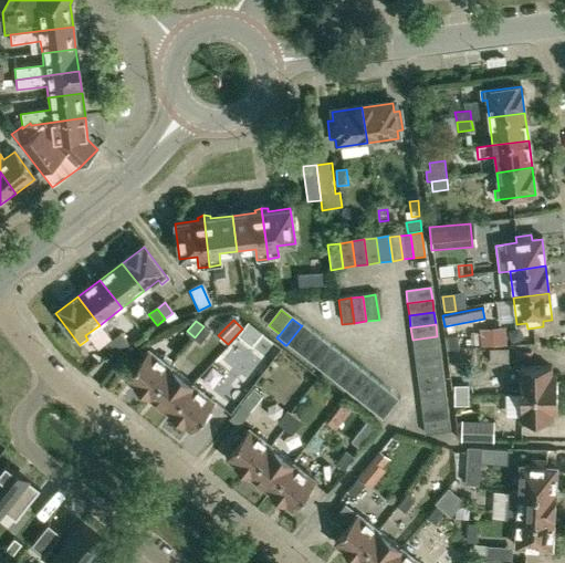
[(302,325),(286,345),(294,352),(295,353),(311,333),(310,332),(302,325)]
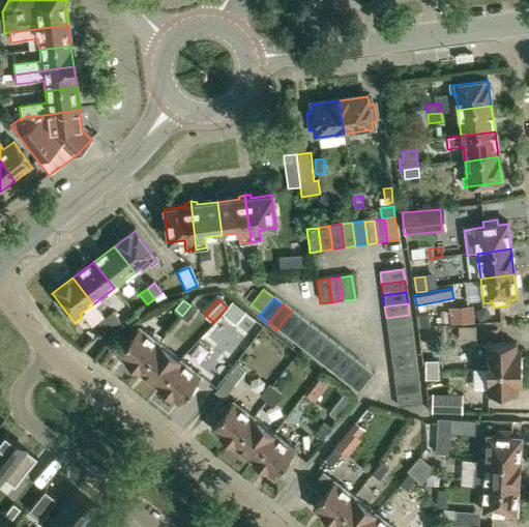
[(190,305),(182,316),(189,321),(198,312),(190,305)]
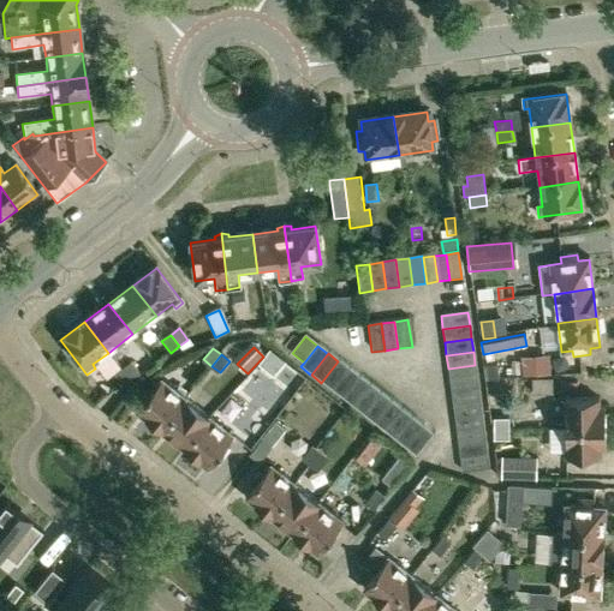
[(282,366),(270,355),(260,367),(272,378),(282,366)]
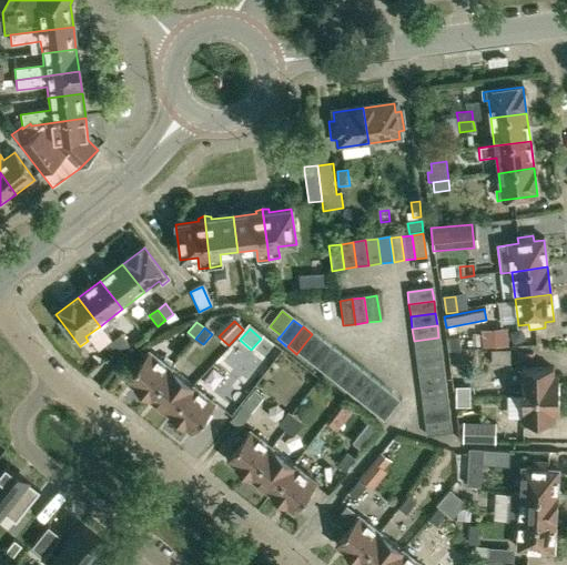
[(484,347),(508,345),(506,330),(483,332),(484,347)]
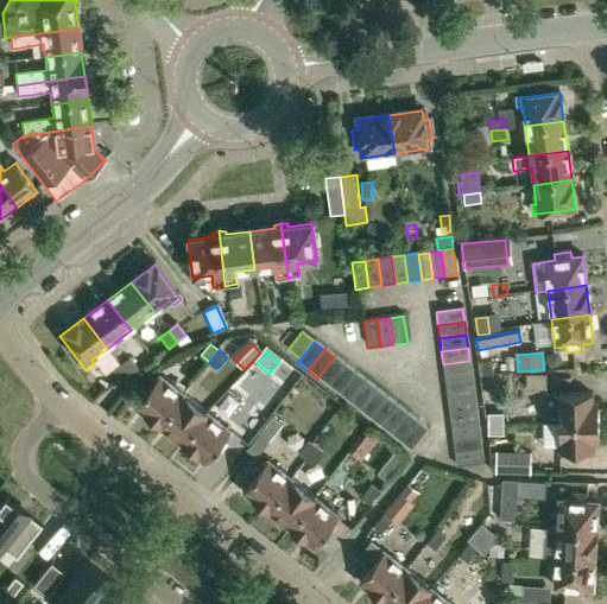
[(334,357),(317,379),(326,385),(328,387),(345,366),(342,363),(334,357)]
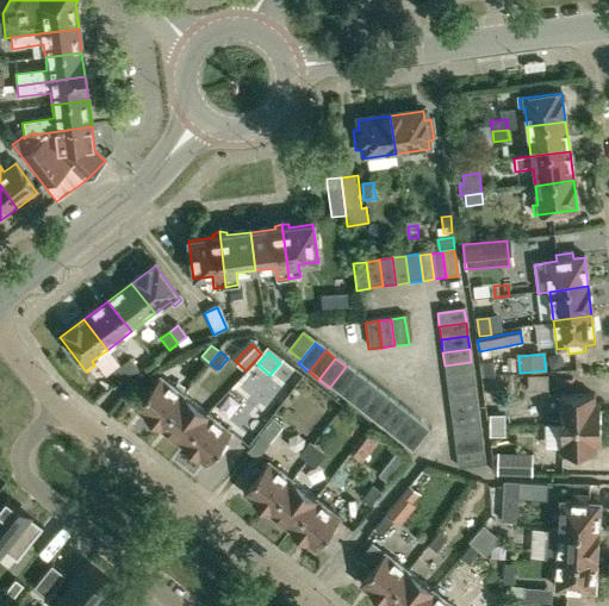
[(122,369),(130,380),(138,374),(130,362),(122,369)]
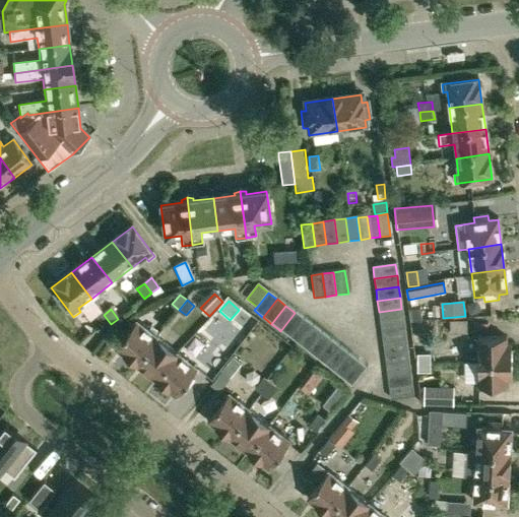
[(401,309),(379,312),(380,323),(403,320),(401,309)]
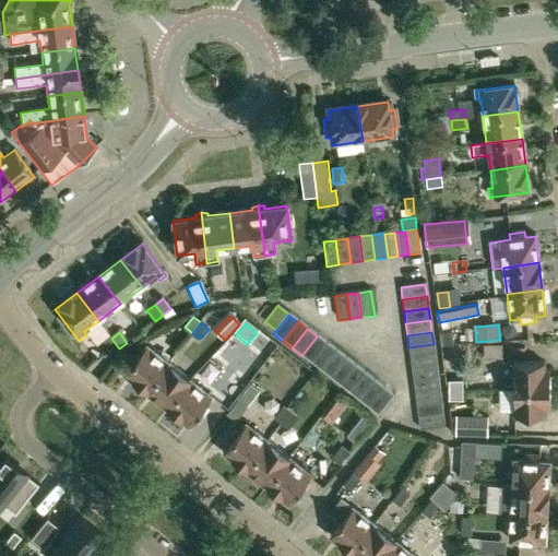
[(443,347),(453,346),(451,333),(441,335),(443,347)]
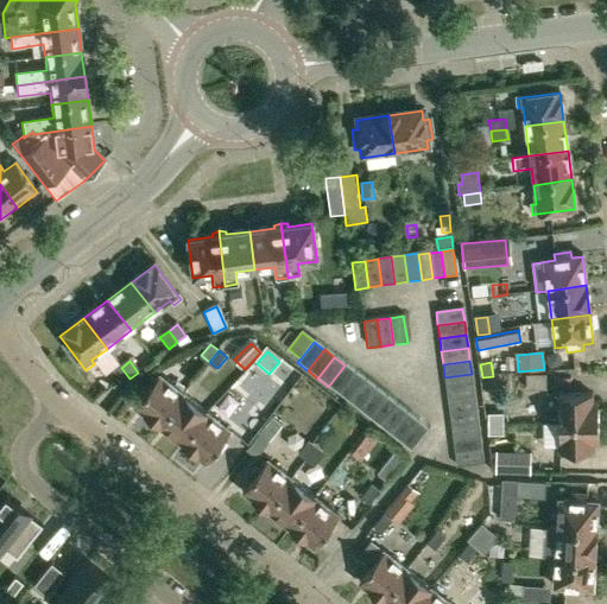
[(345,366),(328,387),(335,392),(339,394),(355,374),(352,372),(345,366)]
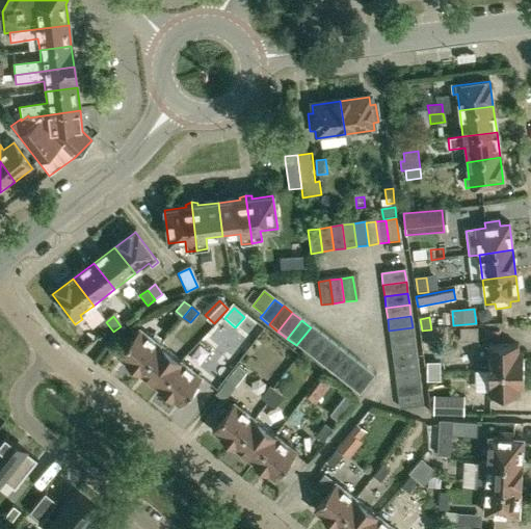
[(106,338),(113,332),(106,322),(98,327),(106,338)]
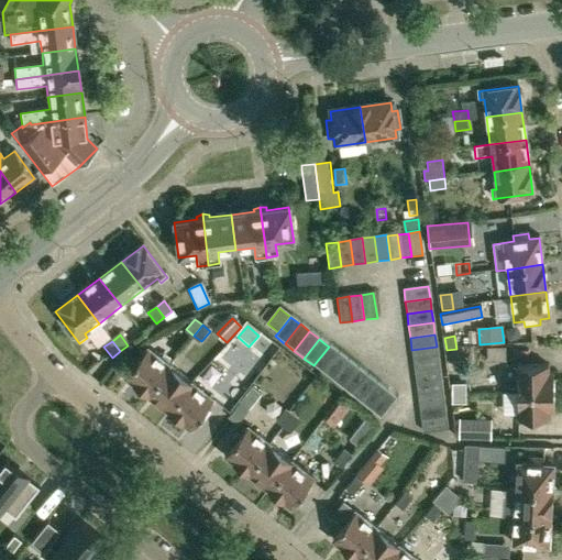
[(329,347),(313,365),(319,370),(322,373),(338,354),(334,351),(329,347)]
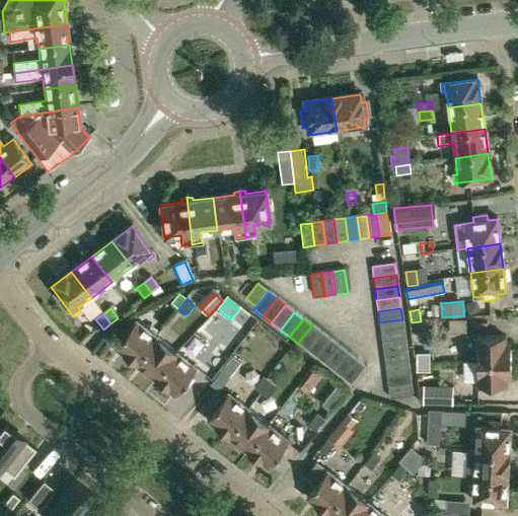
[(402,319),(379,322),(380,334),(403,330),(402,319)]
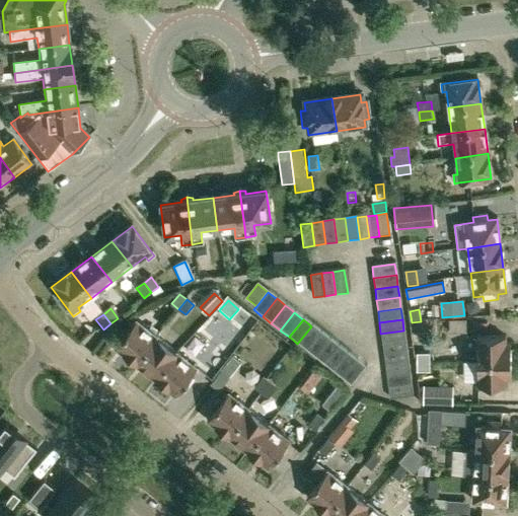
[(135,364),(156,338),(136,321),(115,349),(135,364)]
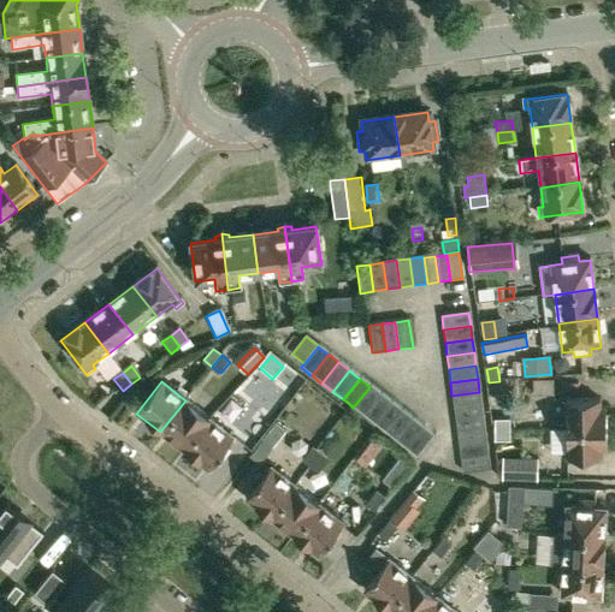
[(556,381),(534,381),(536,396),(556,396),(556,381)]
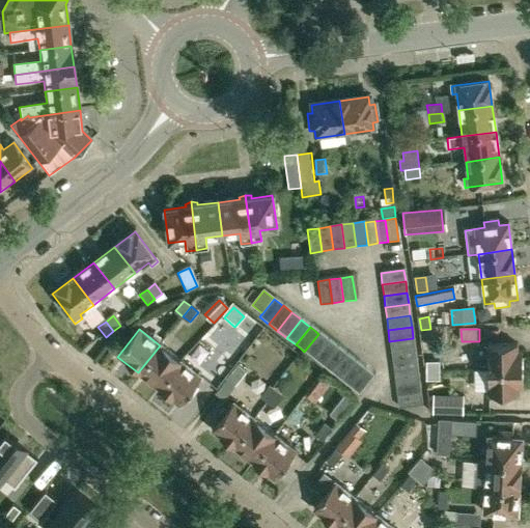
[(318,334),(304,352),(309,356),(313,359),(328,340),(324,337),(318,334)]
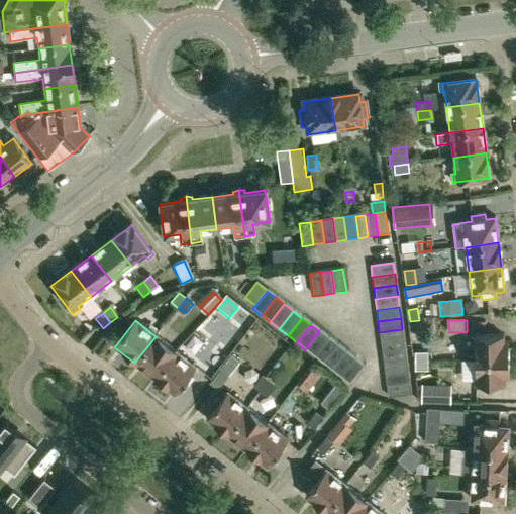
[(402,329),(379,332),(381,343),(403,340),(402,329)]
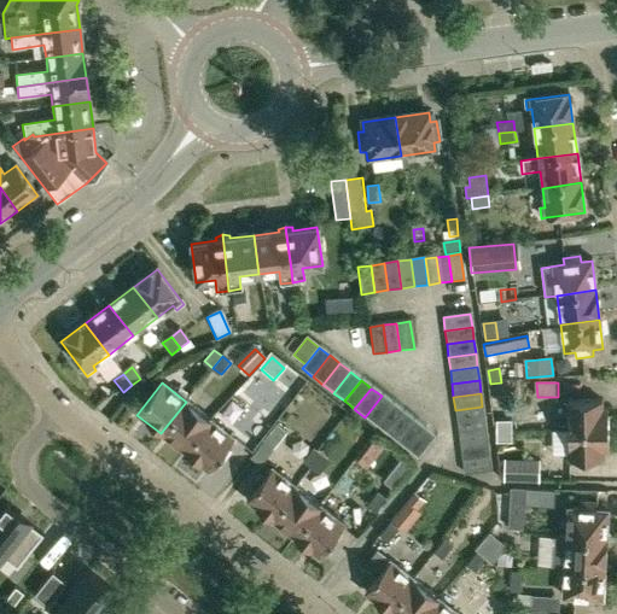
[(382,396),(365,417),(370,421),(376,426),(393,404),(386,399),(382,396)]
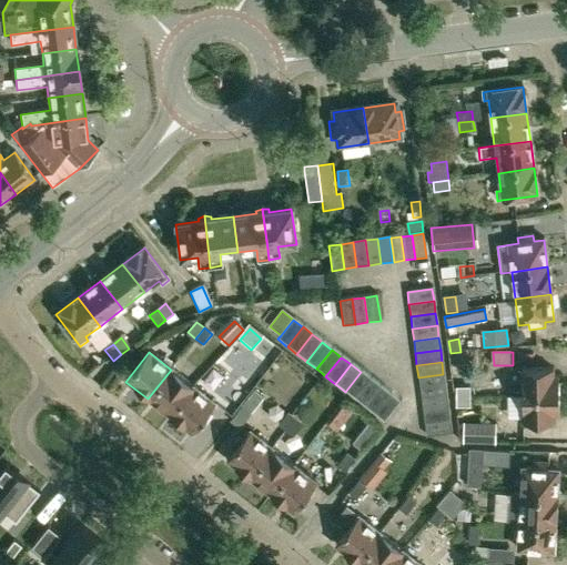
[(523,396),(557,395),(557,375),(553,375),(553,365),(522,366),(523,396)]
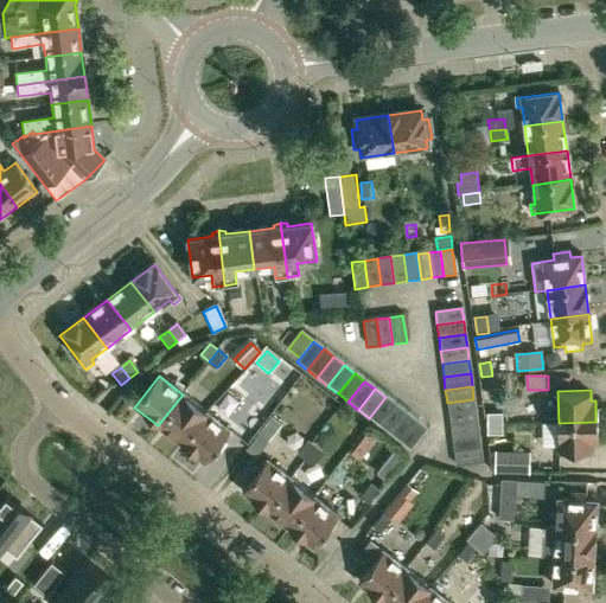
[(182,444),(205,412),(183,395),(158,425),(182,444)]
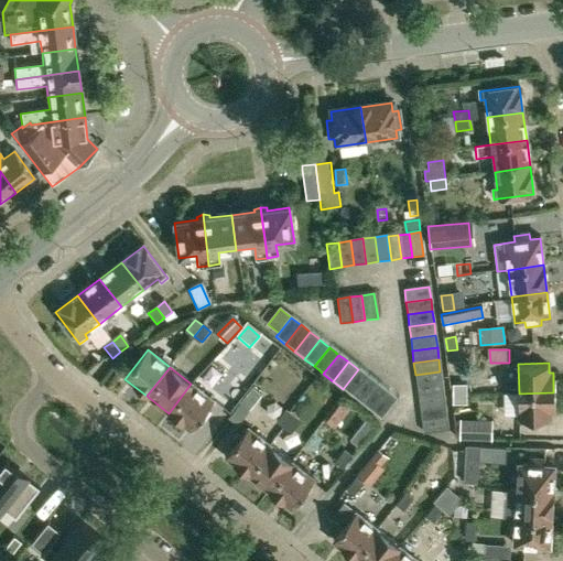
[(358,369),(343,389),(346,391),(349,395),(352,397),(367,377),(360,373),(358,369)]
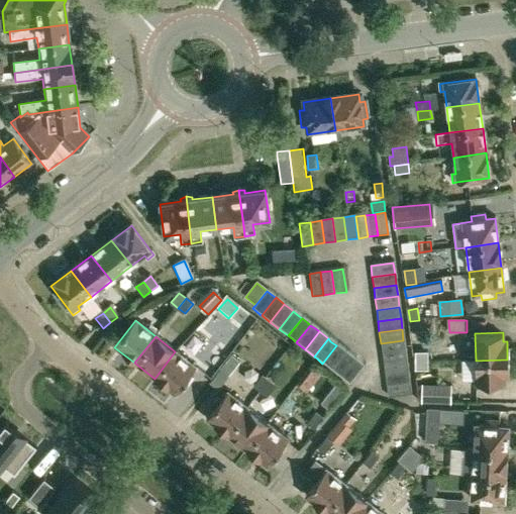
[(403,340),(381,343),(382,354),(405,351),(403,340)]
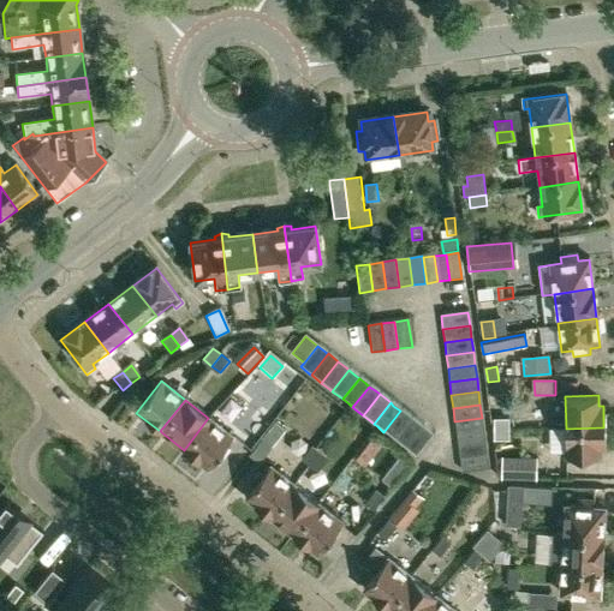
[(400,411),(383,432),(387,433),(394,439),(411,419),(403,413),(400,411)]
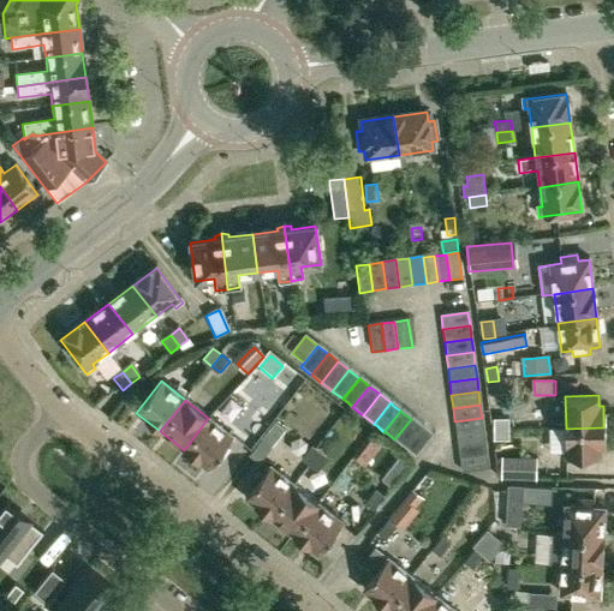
[(184,450),(208,468),(215,459),(220,462),(230,450),(225,447),(232,437),(234,433),(227,427),(224,431),(208,418),(184,450)]
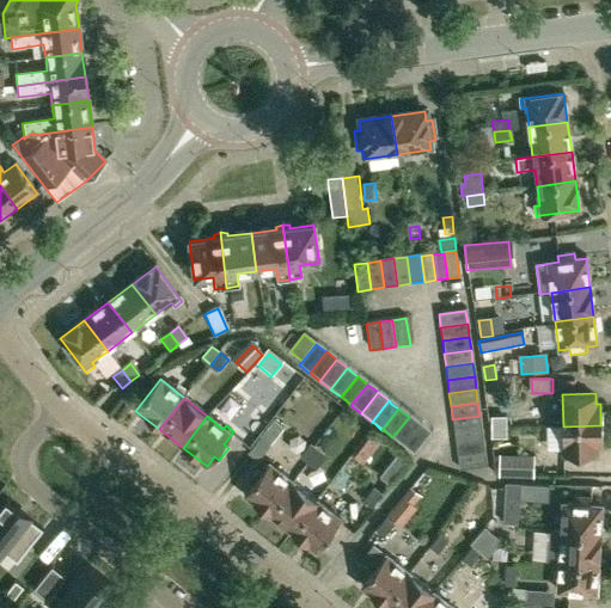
[(480,416),(452,419),(454,433),(481,429),(480,416)]
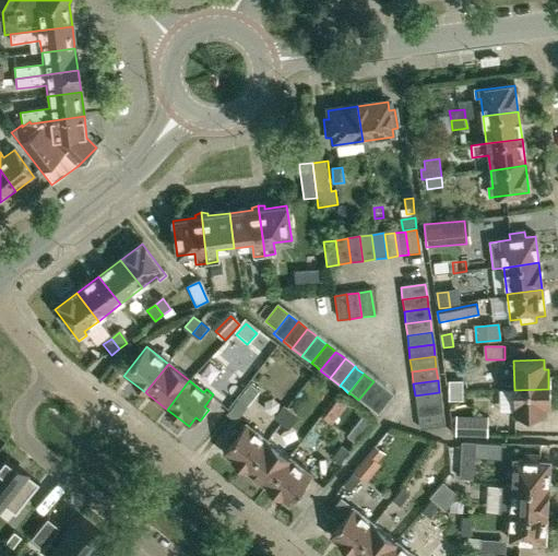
[(374,381),(358,400),(359,402),(368,407),(382,389),(375,382),(374,381)]
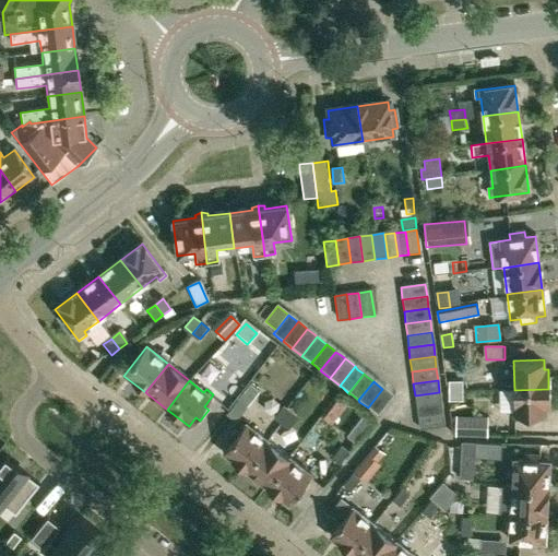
[(451,391),(464,391),(464,382),(451,382),(451,391)]
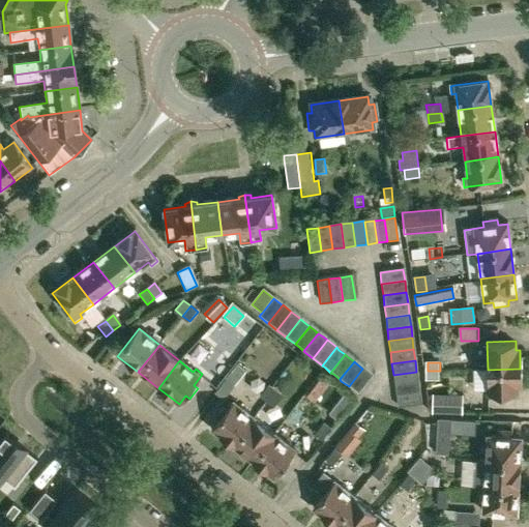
[(236,368),(228,379),(237,387),(246,376),(236,368)]
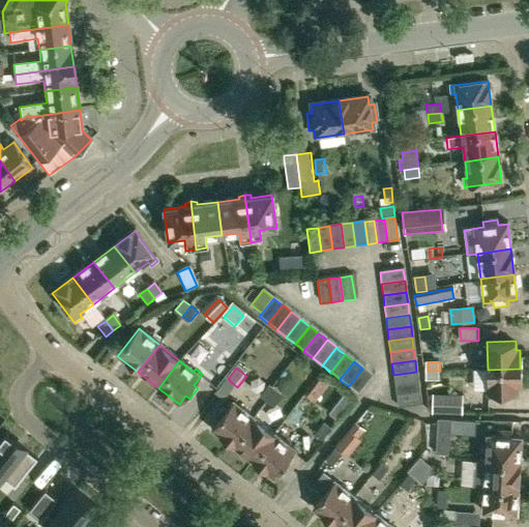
[(362,369),(349,386),(349,387),(357,393),(372,375),(363,369),(362,369)]
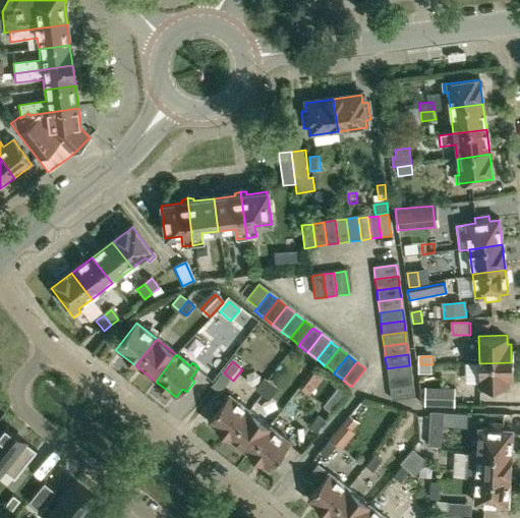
[(479,363),(479,391),(479,392),(508,391),(508,382),(512,382),(511,362),(479,363)]
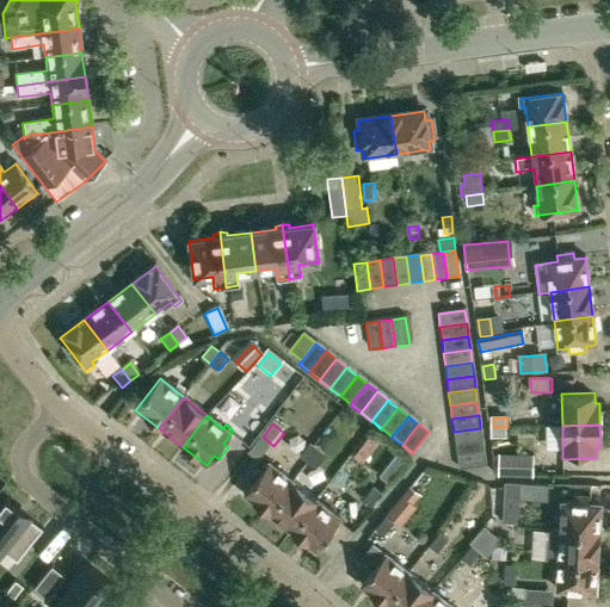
[(507,427),(493,427),(493,438),(507,437),(507,427)]
